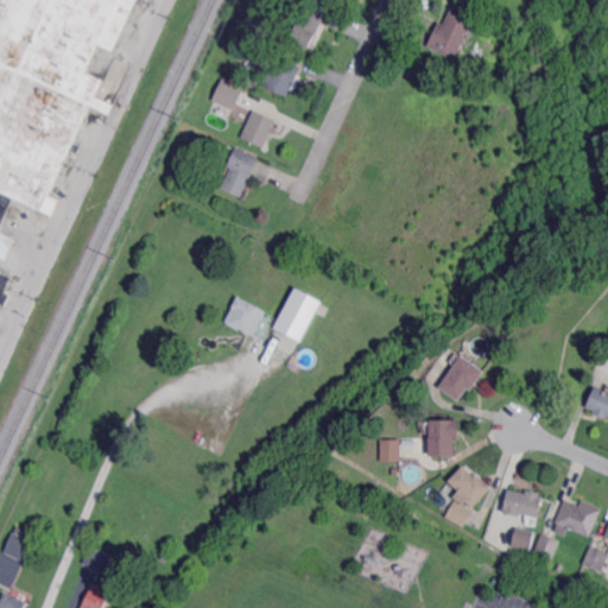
[(135,0),(113,51),(99,45),(86,74),(103,82),(95,97),(113,106),(109,114),(90,106),(75,140),(82,144),(76,156),(69,152),(40,213),(13,200),(0,227),(0,273),(11,279),(4,293),(10,296),(5,308),(0,305),(0,0),(135,0)]
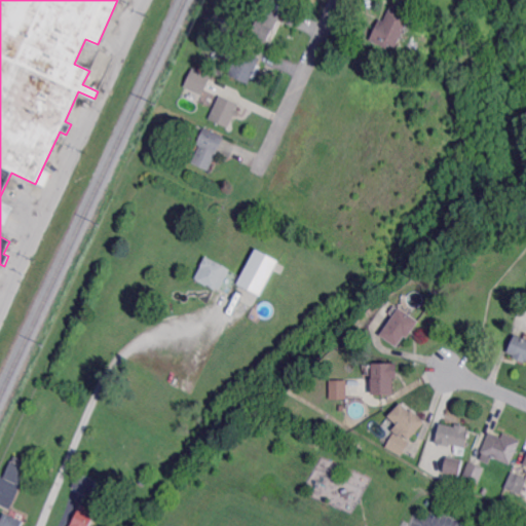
[(242,0),(238,9),(221,0),(242,0)]
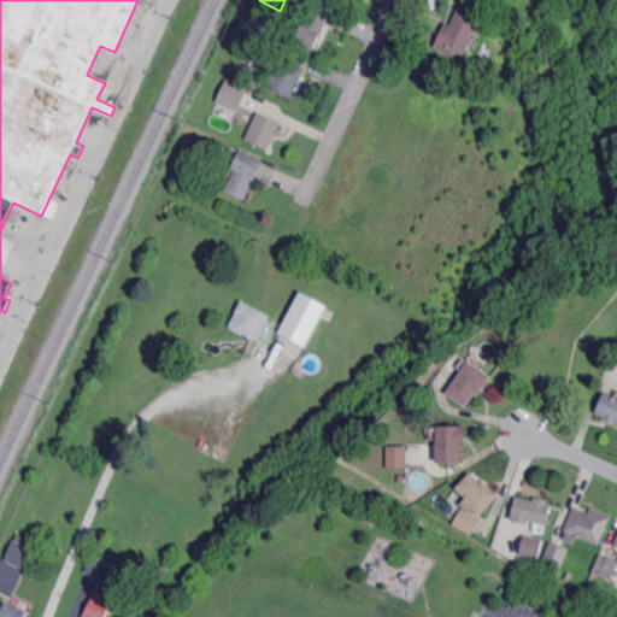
[(319,0),(334,7),(330,13),(331,13),(315,50),(294,40),(312,4),(317,6),(319,0)]
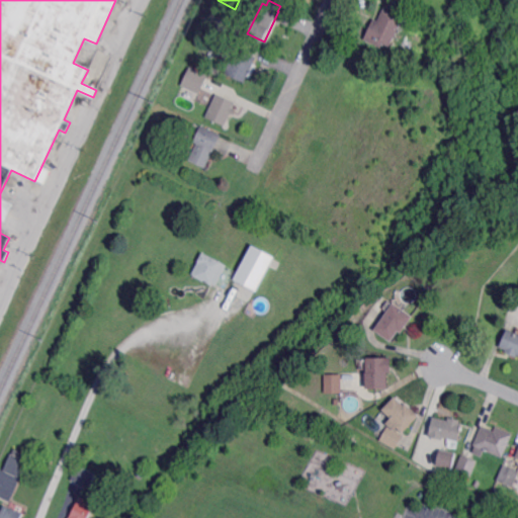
[(393,46),(385,42),(383,47),(366,38),(376,18),(380,20),(387,5),(407,14),(393,46)]
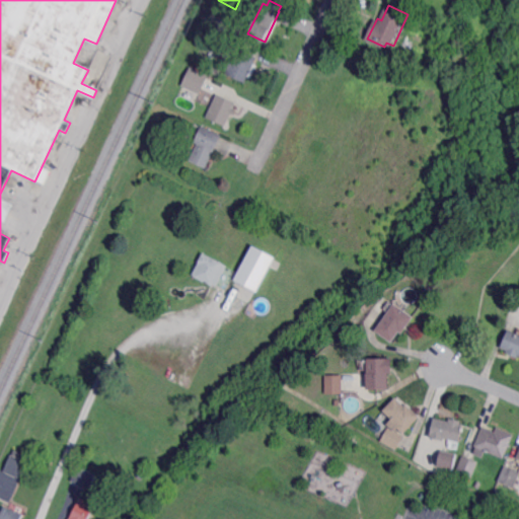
[(221,42),(209,35),(212,27),(224,32),(221,42)]
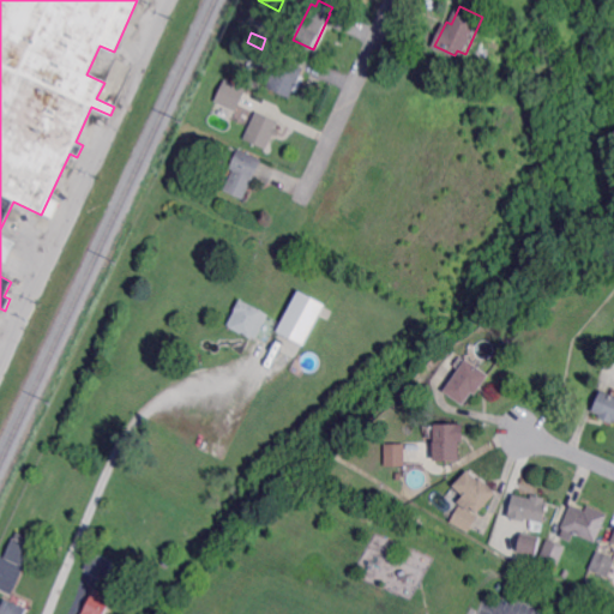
[(299,92),(295,90),(293,97),(269,86),(282,56),(306,67),(302,76),(306,77),(299,92)]
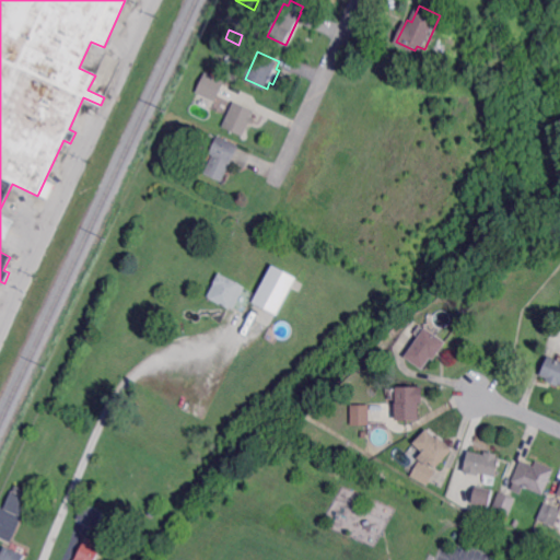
[(216,102),(196,93),(205,73),(224,82),(216,102)]
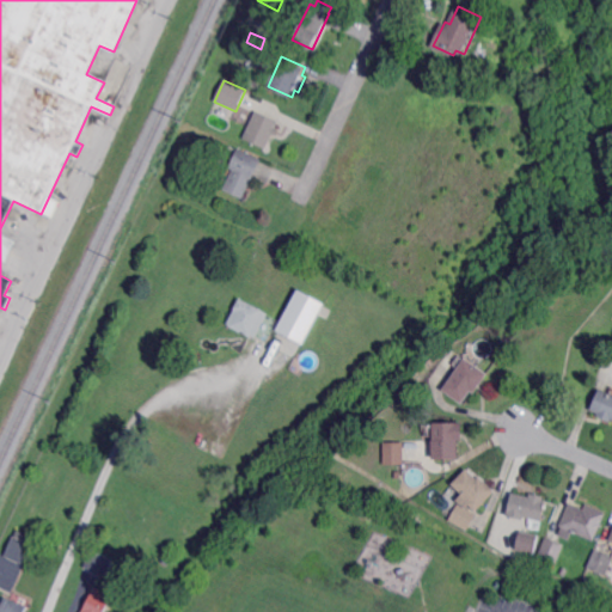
[(276,134),(274,133),(267,148),(245,138),(263,101),(281,109),(276,118),(280,121),(277,127),(279,128),(276,134)]
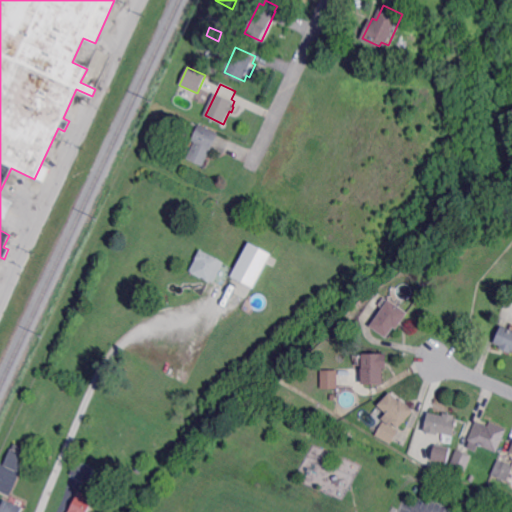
[(205,165),(188,158),(196,141),(193,140),(201,124),(220,133),(205,165)]
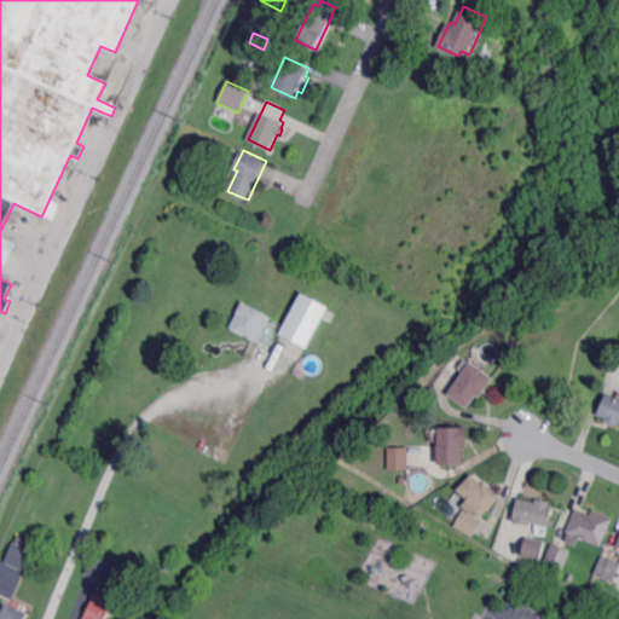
[(306,346),(327,305),(300,291),(279,334),(306,346)]
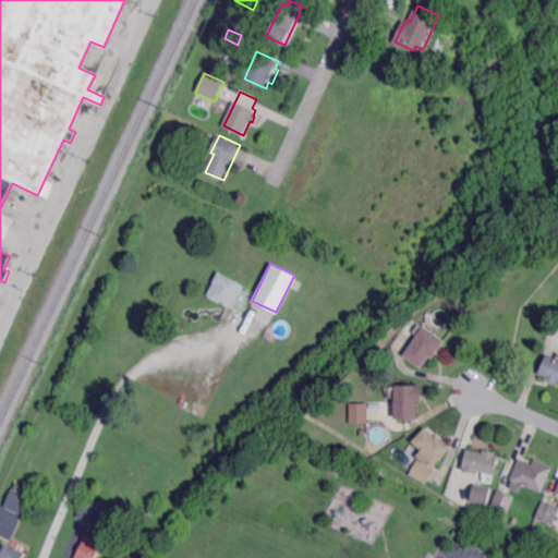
[(245,312),(209,294),(220,273),(246,286),(245,287),(255,292),(245,312)]
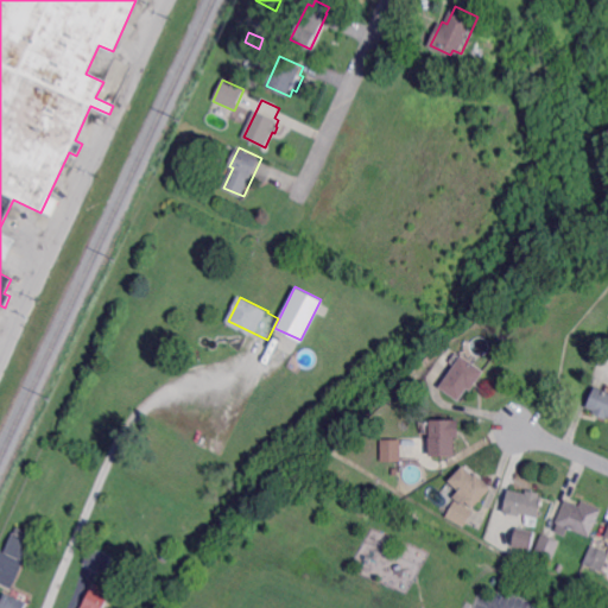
[(470,392),(468,390),(458,403),(439,388),(461,356),(485,372),(470,392)]
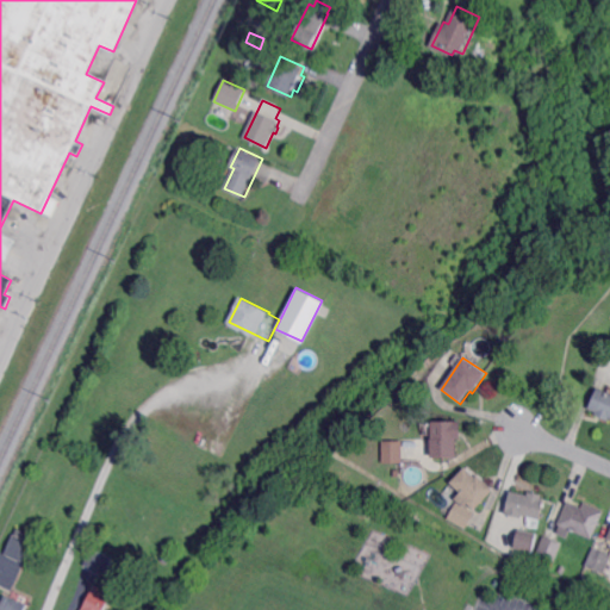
[(609,393),(609,418),(609,422),(596,416),(597,414),(589,410),(598,388),(609,393)]
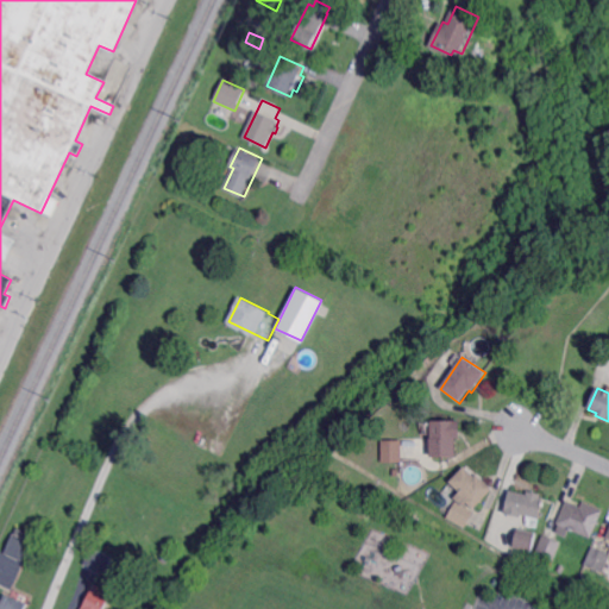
[(462,439),(458,439),(458,457),(432,457),(433,420),(462,420),(462,439)]
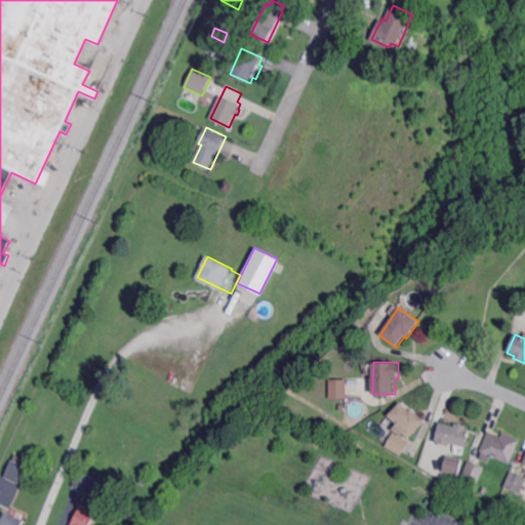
[(347,398),(330,398),(330,379),(347,379),(347,398)]
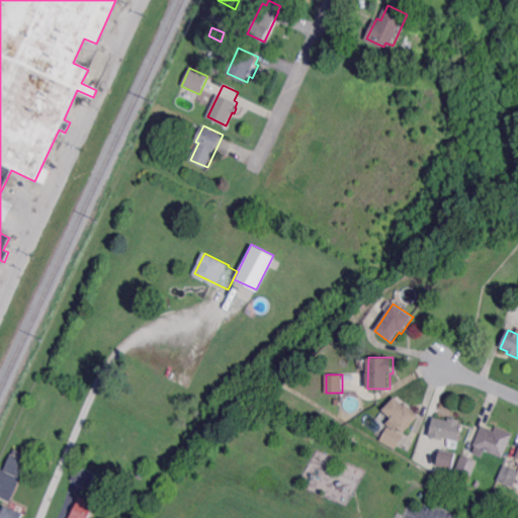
[(406,405),(407,403),(420,415),(404,432),(399,427),(396,430),(387,423),(393,418),(383,409),(396,396),(406,405)]
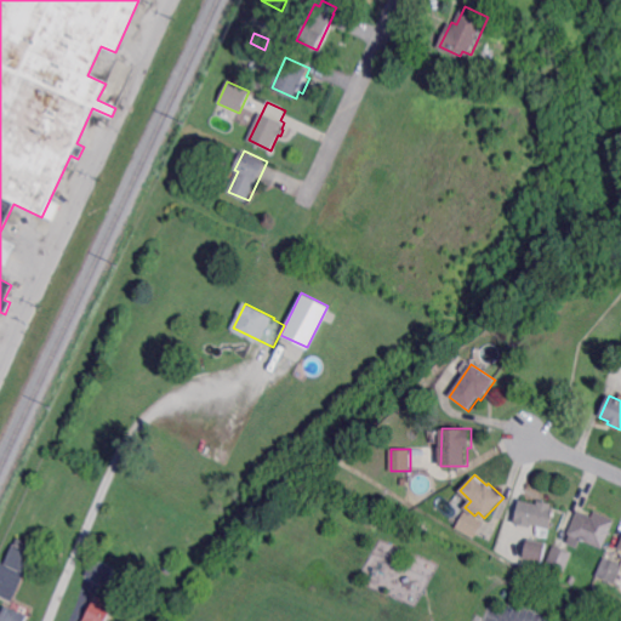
[(539,503),(540,500),(554,502),(553,507),(556,507),(552,528),(533,524),(533,527),(516,523),(520,500),(539,503)]
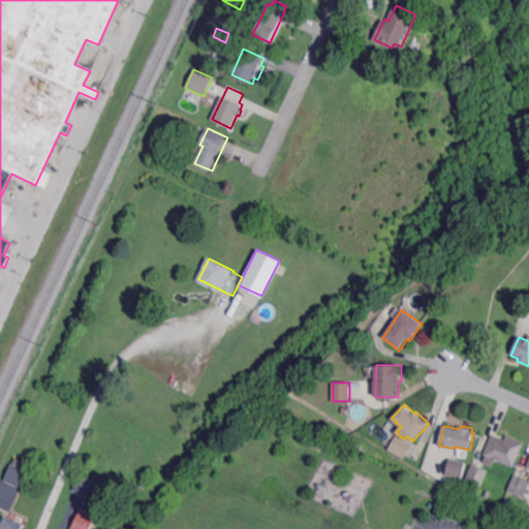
[(350,444),(346,441),(349,435),(354,438),(350,444)]
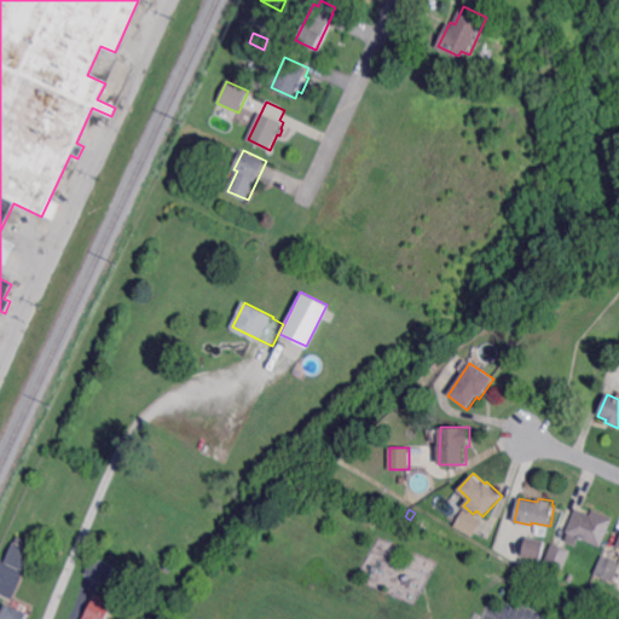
[(591,515),(594,509),(614,518),(601,547),(580,537),(577,545),(567,541),(570,533),(567,532),(578,509),(591,515)]
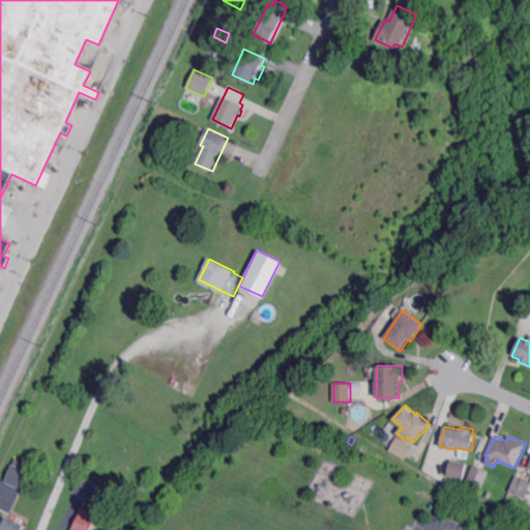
[(406,459),(390,450),(398,437),(413,445),(406,459)]
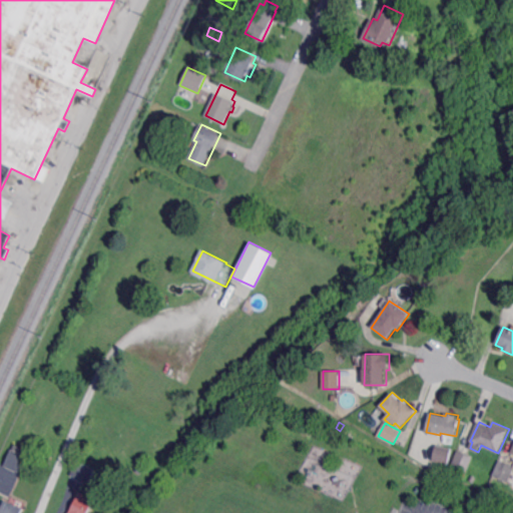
[(27,450),(25,456),(28,457),(21,474),(3,466),(10,449),(12,450),(14,444),(27,450)]
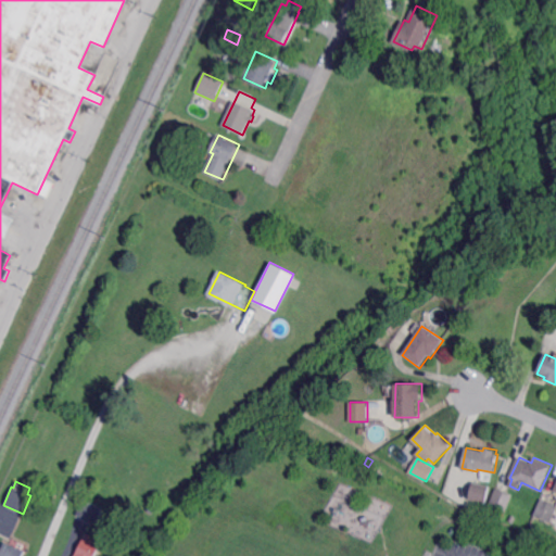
[(467,497),(484,502),(489,484),(471,481),(467,497)]
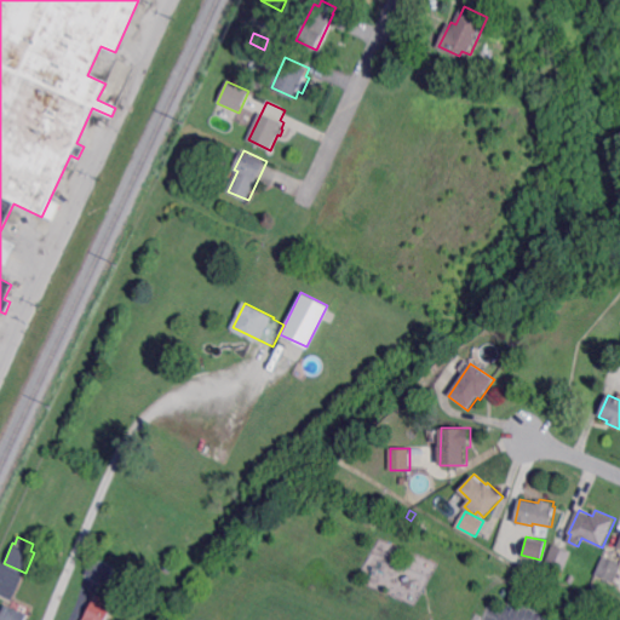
[(563,569),(546,561),(554,545),(570,552),(563,569)]
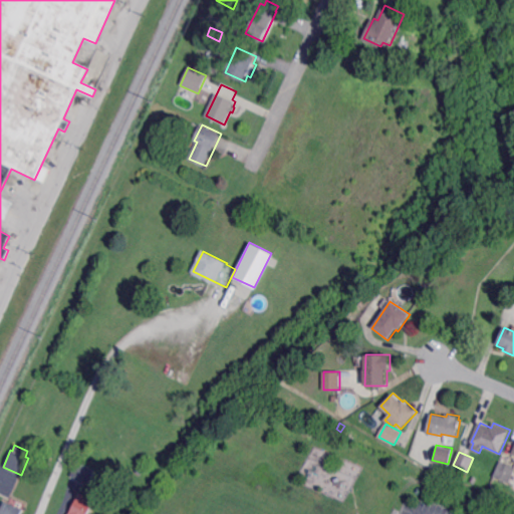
[(432,465),(423,463),(425,456),(434,457),(432,465)]
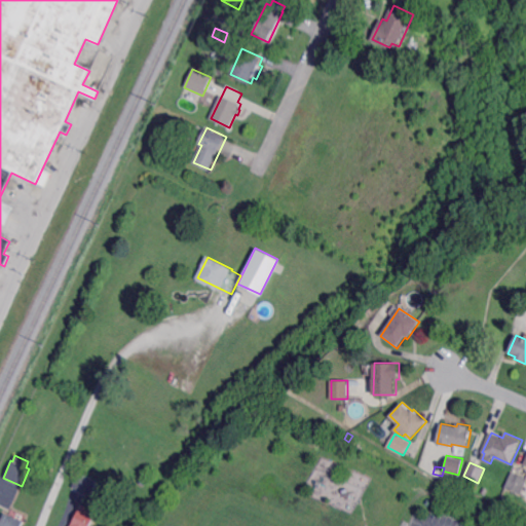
[(525,484),(522,494),(506,488),(513,472),(525,478),(525,484)]
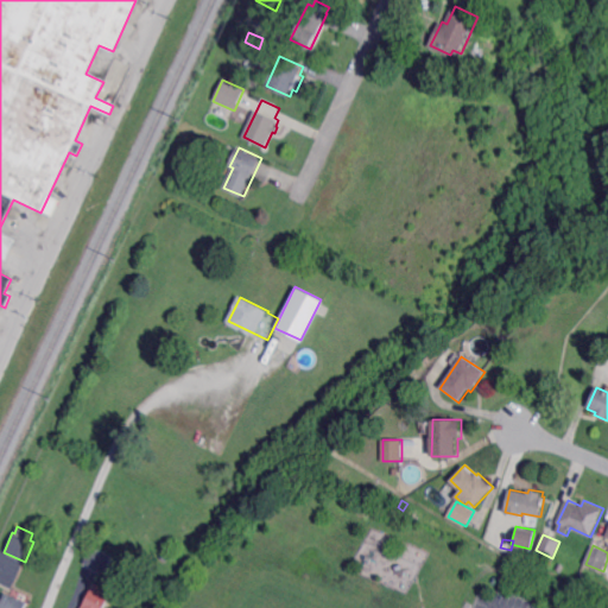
[(101,571),(84,563),(93,546),(109,555),(101,571)]
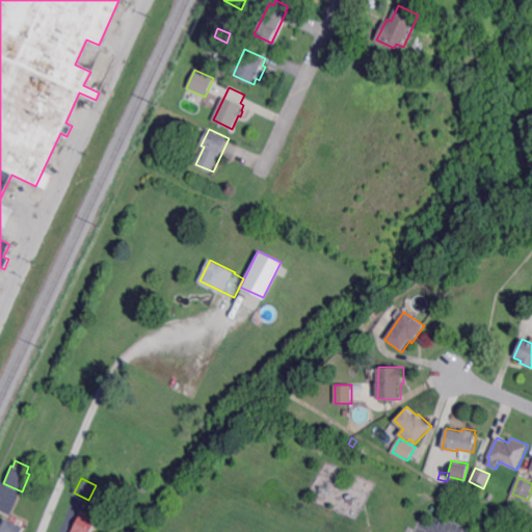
[(89,531),(70,531),(82,508),(92,513),(90,519),(96,521),(89,531)]
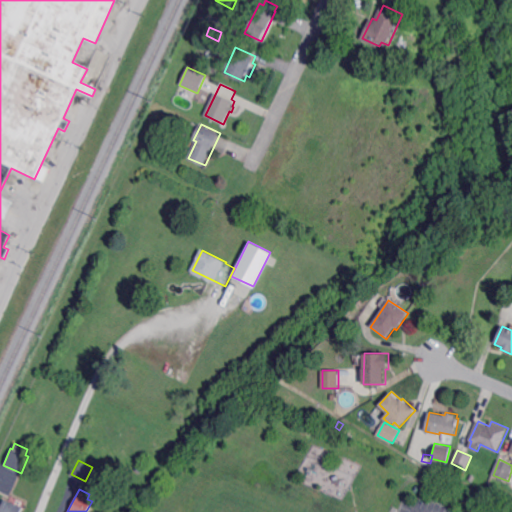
[(21,511),(0,511),(0,508),(4,500),(23,509),(21,511)]
